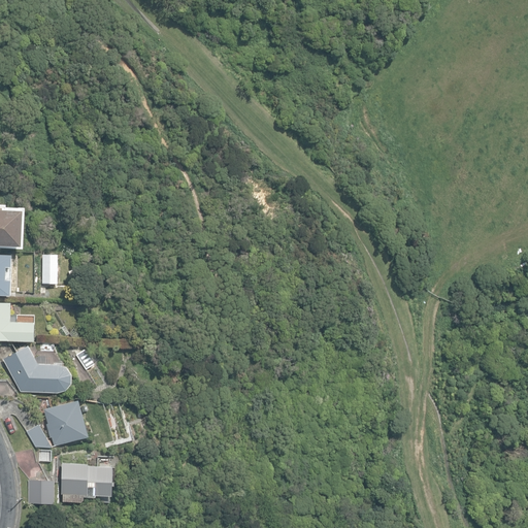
[(0,244),(22,245),(24,209),(1,208),(1,207),(0,206),(0,244)]
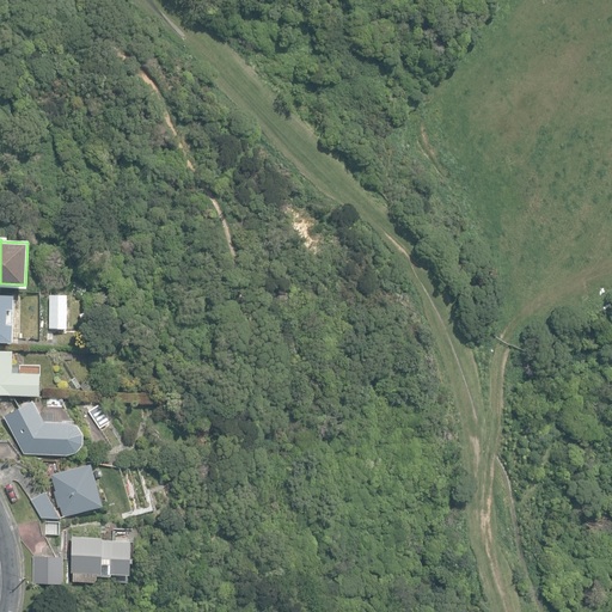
[(0,341),(6,342),(6,338),(12,340),(13,298),(7,298),(7,294),(0,294),(0,341)]
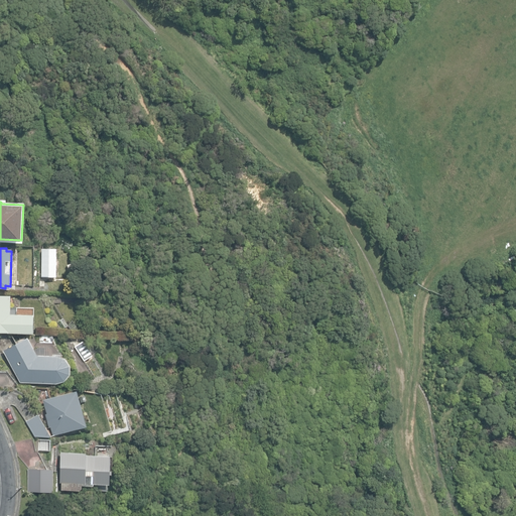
[(41,277),(56,277),(56,248),(41,248),(41,277)]
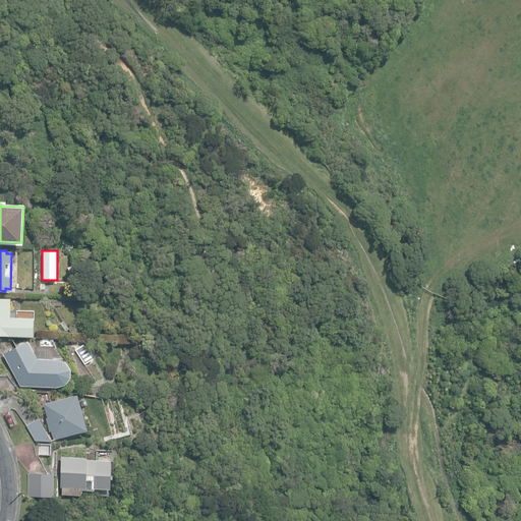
[(34,336),(35,336),(35,317),(16,317),(16,310),(11,310),(11,298),(0,297),(0,335),(8,336),(34,336)]
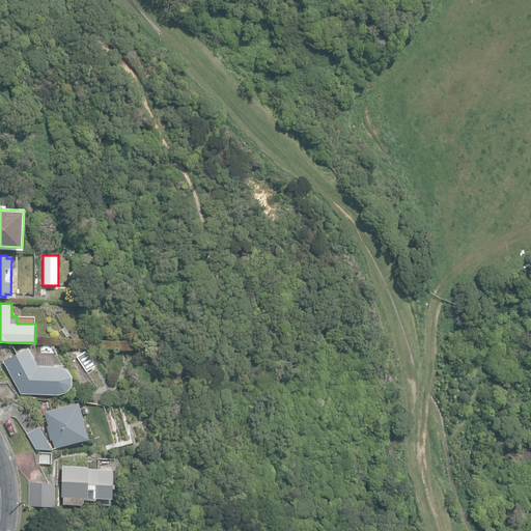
[(94,366),(82,345),(70,345),(86,371),(94,366)]
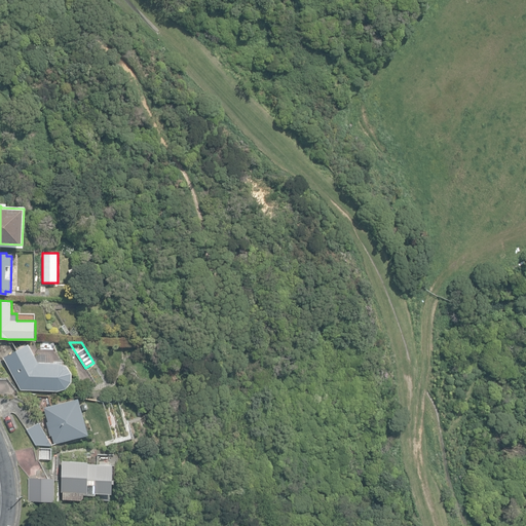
[(21,389),(58,390),(66,387),(70,380),(71,373),(66,366),(59,362),(52,362),(52,355),(40,354),(40,362),(38,362),(29,343),(4,357),(21,389)]
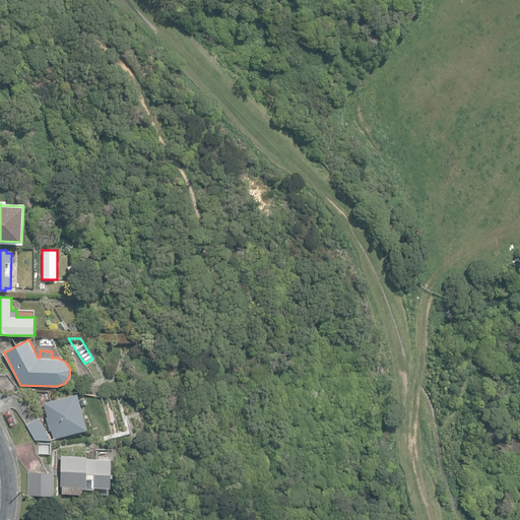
[(51,430),(54,438),(87,429),(77,393),(44,402),(48,416),(46,416),(50,431),(51,430)]
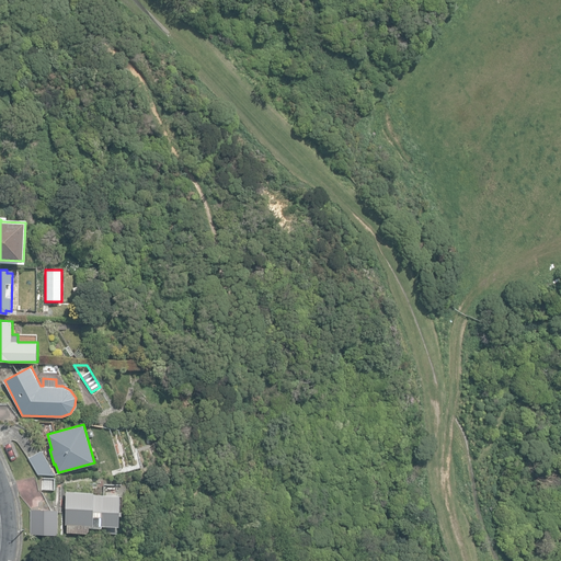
[(37,474),(54,474),(56,473),(42,449),(27,458),(37,474)]
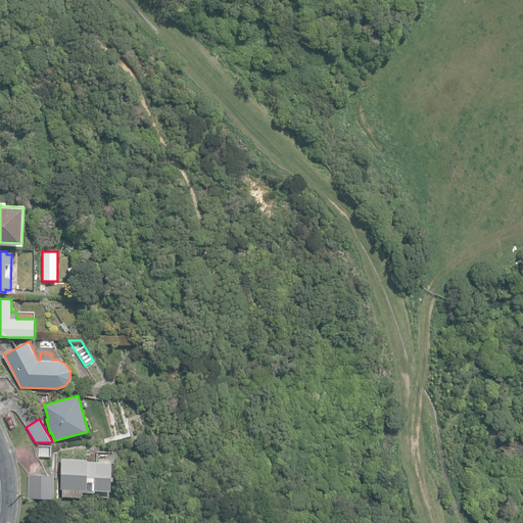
[(62,496),(81,497),(84,494),(84,491),(95,491),(95,490),(111,490),(112,462),(88,461),(88,459),(61,459),(60,489),(62,489),(62,496)]
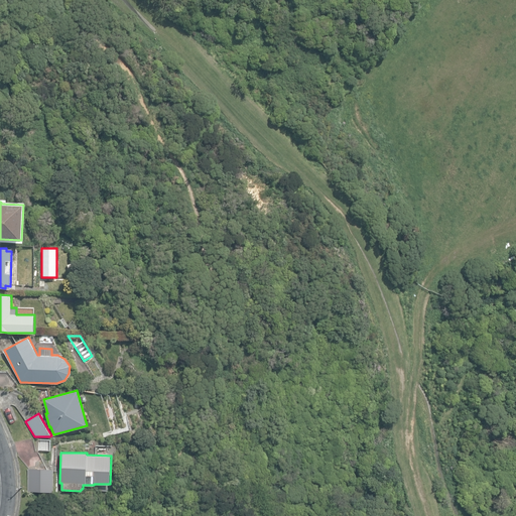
[(28,491),(53,492),(52,469),(27,468),(28,491)]
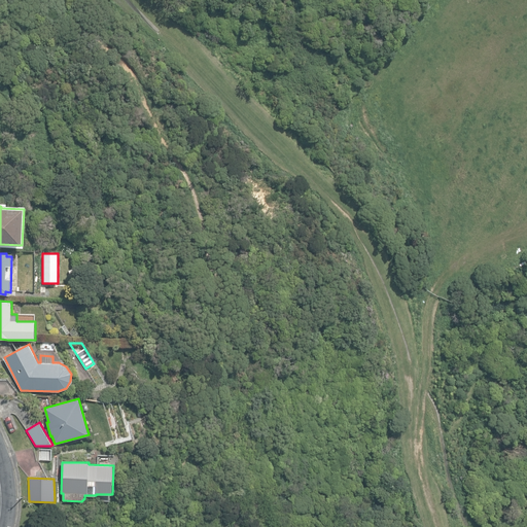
All buildings are outlined.
